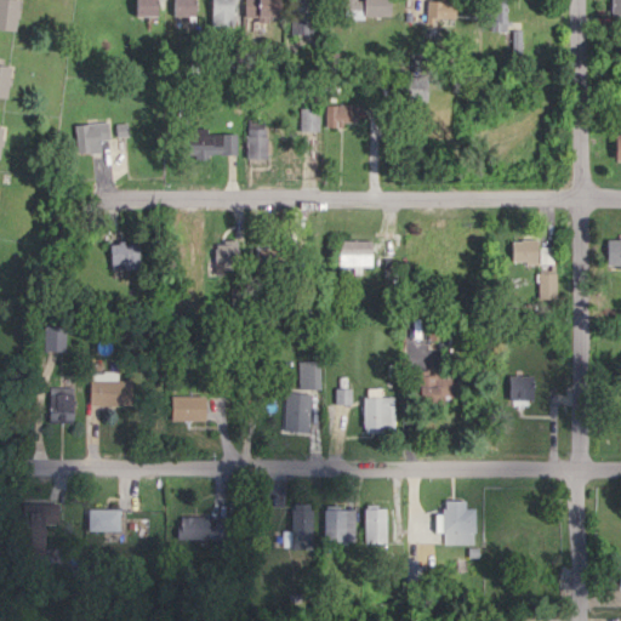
[(0,0),(0,28),(16,30),(17,0),(0,0)]
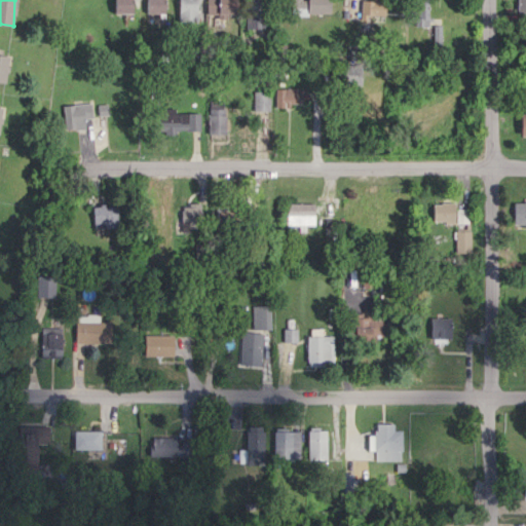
[(112,0),(113,13),(133,13),(132,0),(112,0)]
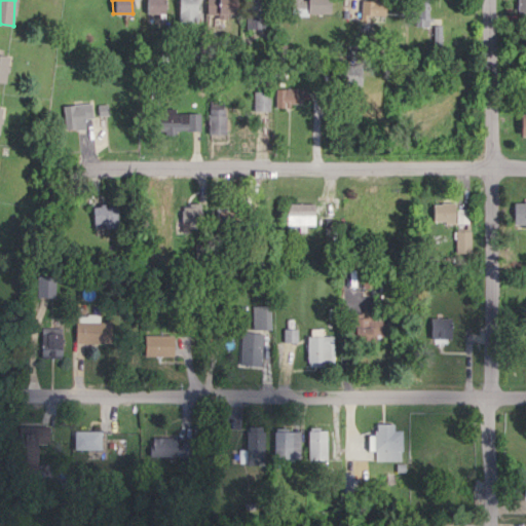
[(163,0),(146,0),(146,14),(163,14),(163,0)]
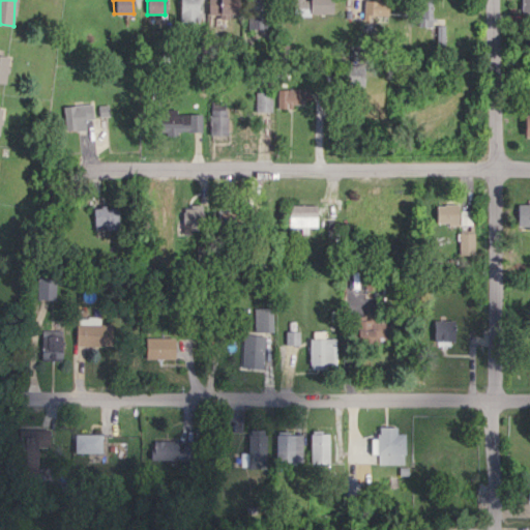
[(178,0),(179,22),(198,22),(198,0),(178,0)]
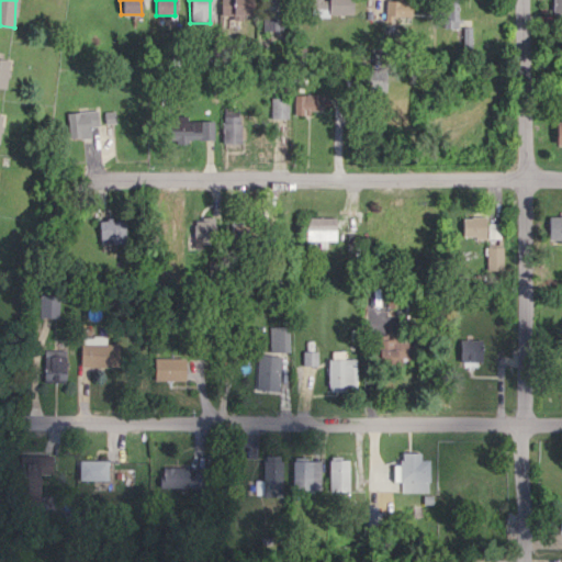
[(220,0),(220,19),(243,20),(243,14),(251,14),(251,0),(220,0)]
